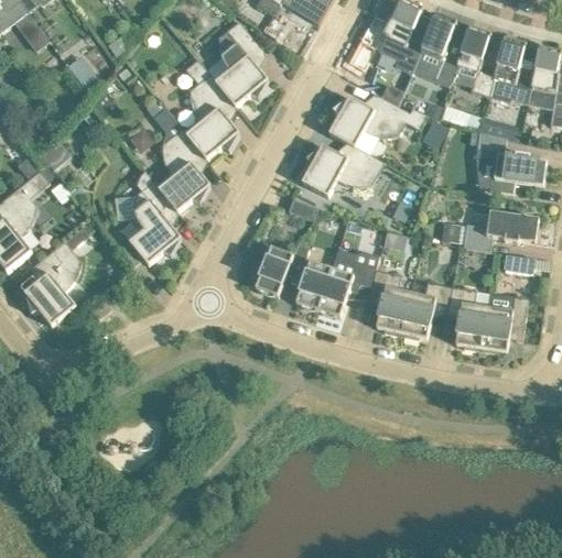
[(0,29),(13,19),(14,21),(26,11),(19,0),(0,0),(0,29)]
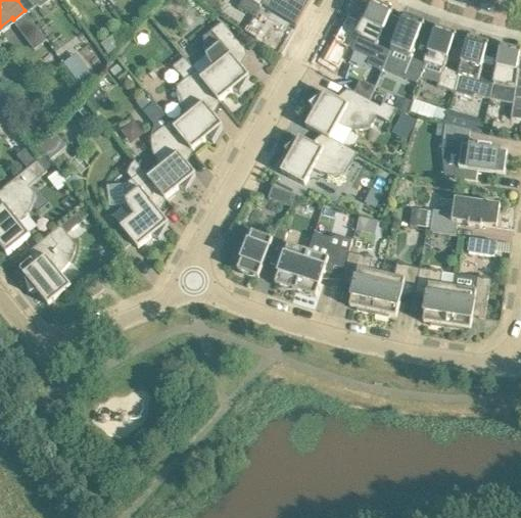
[(17,0),(25,10),(37,1),(36,0),(17,0)]
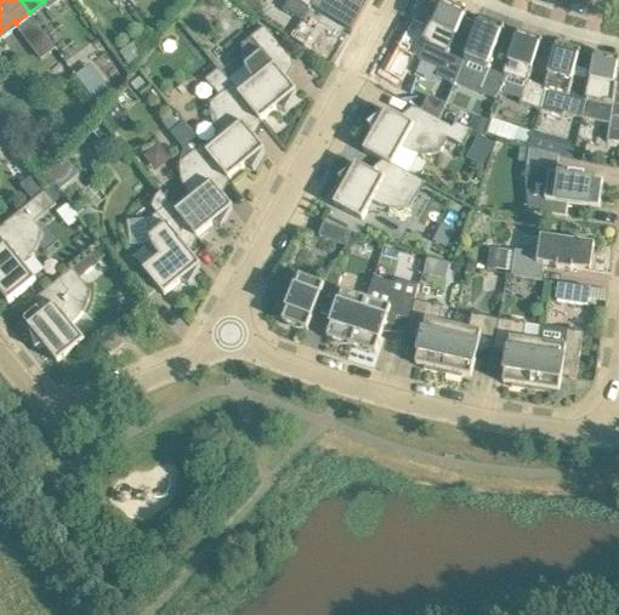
[(284,0),(282,4),(300,15),(307,4),(308,0),(284,0)]
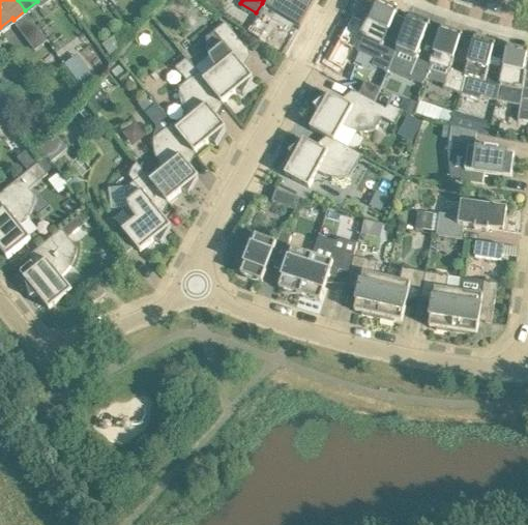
[(300,20),(299,23),(305,26),(315,5),(302,0),(291,0),(286,12),(300,20)]
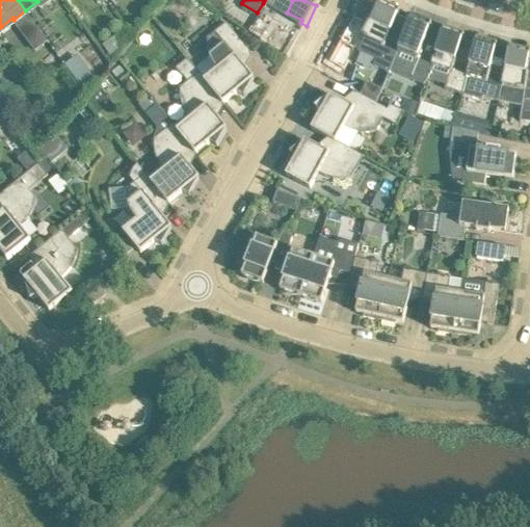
[(363,33),(358,46),(375,54),(372,60),(389,68),(390,64),(396,49),(400,38),(403,31),(406,23),(393,18),(398,6),(385,0),(378,0),(370,17),(369,17),(361,31),(363,33)]
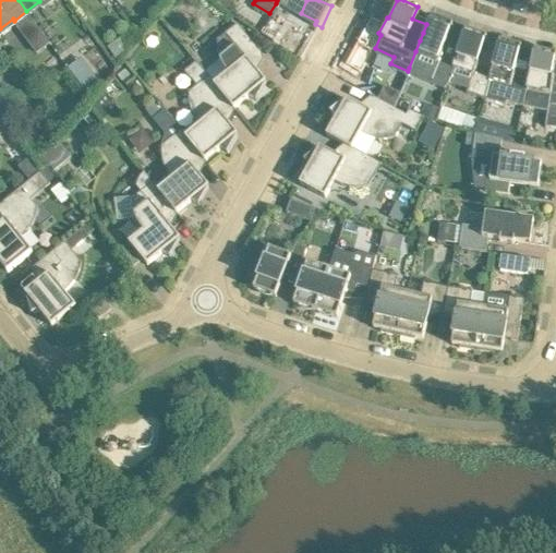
[(415,51),(409,68),(445,82),(447,76),(451,64),(455,53),(458,46),(462,31),(449,25),(451,21),(431,12),(428,16),(426,24),(423,33),(420,40),(415,51)]
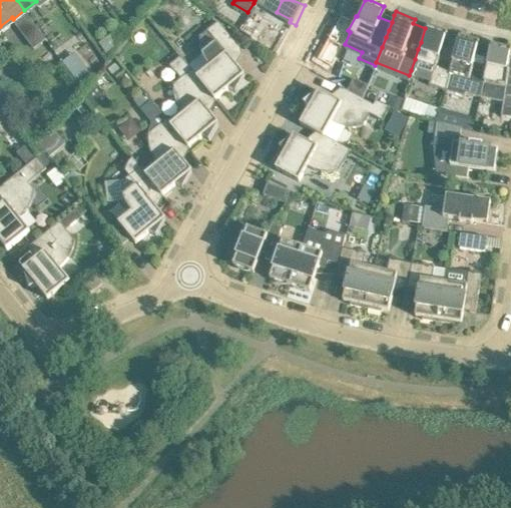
[(261,39),(277,47),(290,20),(274,12),(261,39)]
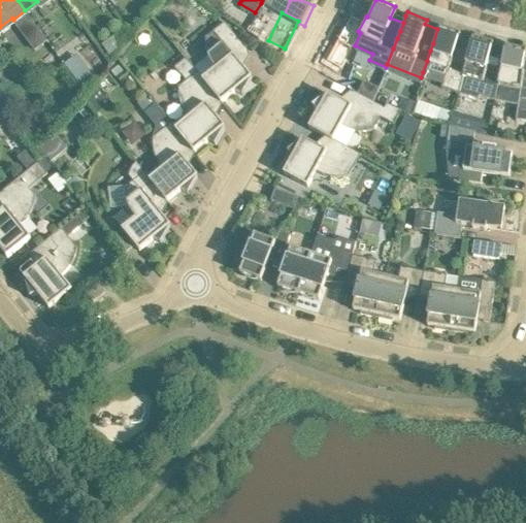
[(207,53),(192,64),(214,92),(219,98),(220,99),(233,88),(240,91),(250,73),(241,69),(239,68),(241,65),(242,64),(236,56),(245,48),(247,48),(248,48),(234,32),(223,18),(204,32),(204,36),(204,40),(205,44),(205,48),(207,53)]
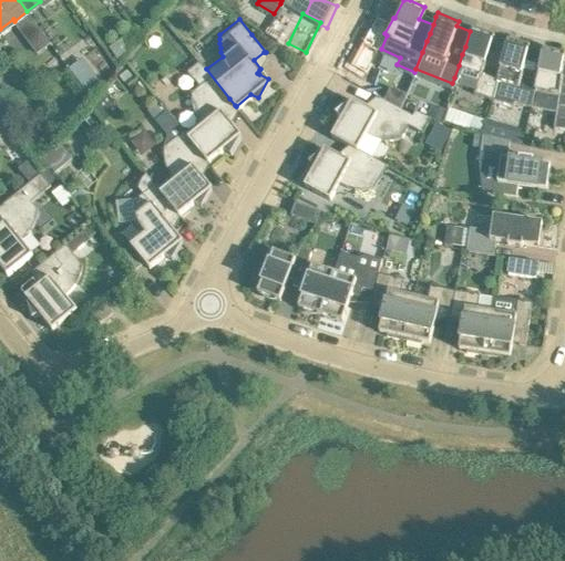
[(278,31),(266,23),(263,30),(275,37),(278,31)]
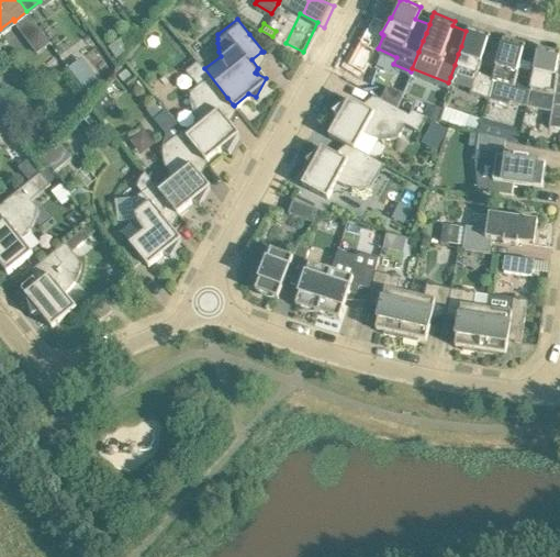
[(455,65),(450,77),(470,85),(469,88),(485,93),(491,77),(491,76),(494,66),(496,57),(501,42),(488,37),(489,32),(468,25),(467,30),(466,31),(461,46),(458,54),(455,65)]
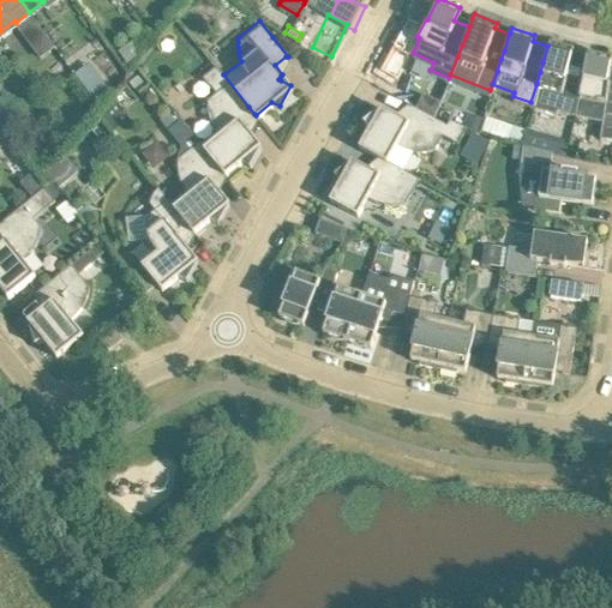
[(141,50),(132,38),(117,49),(125,61),(141,50)]
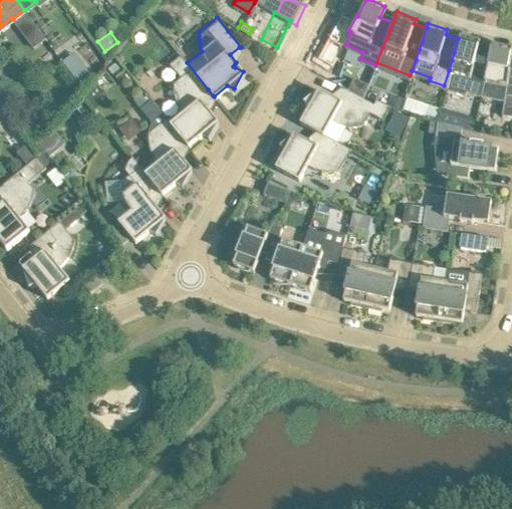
[(449,70),(444,85),(463,91),(463,90),(464,87),(480,92),(483,78),(485,68),(487,61),(490,45),(490,44),(478,41),(479,38),(459,33),(458,38),(454,52),(452,60),(449,69),(449,70)]
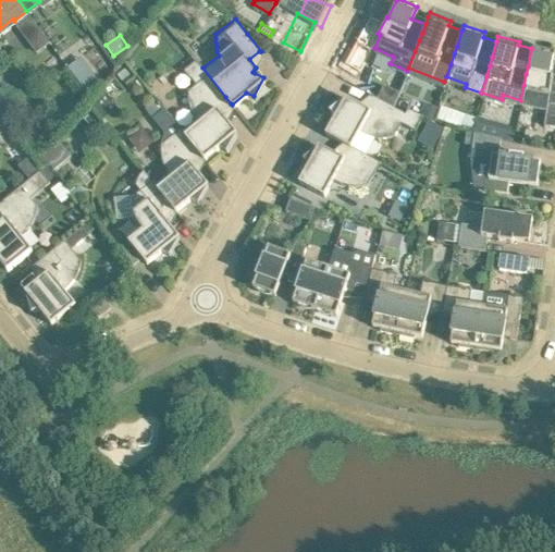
[(523,85),(520,100),(545,106),(543,123),(554,124),(554,81),(550,80),(551,72),(550,71),(552,60),(554,50),(532,45),(531,48),(531,49),(528,66),(526,74),(523,85)]
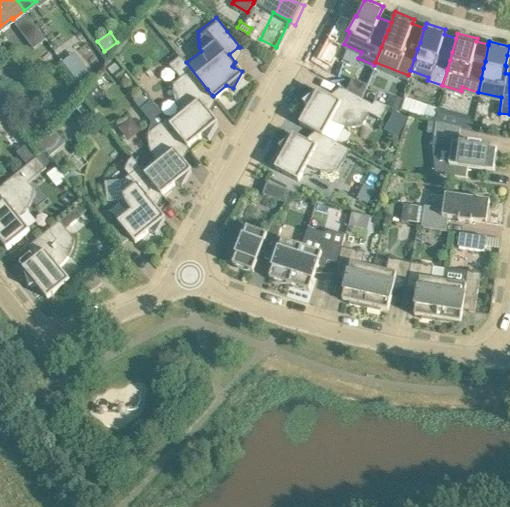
[(178,52),(168,61),(179,74),(172,79),(172,83),(172,87),(172,90),(173,94),(174,98),(175,101),(177,104),(179,107),(181,111),(169,120),(174,128),(186,144),(200,132),(207,136),(216,119),(206,114),(208,111),(209,110),(208,109),(203,102),(198,97),(207,89),(186,62),(178,52)]
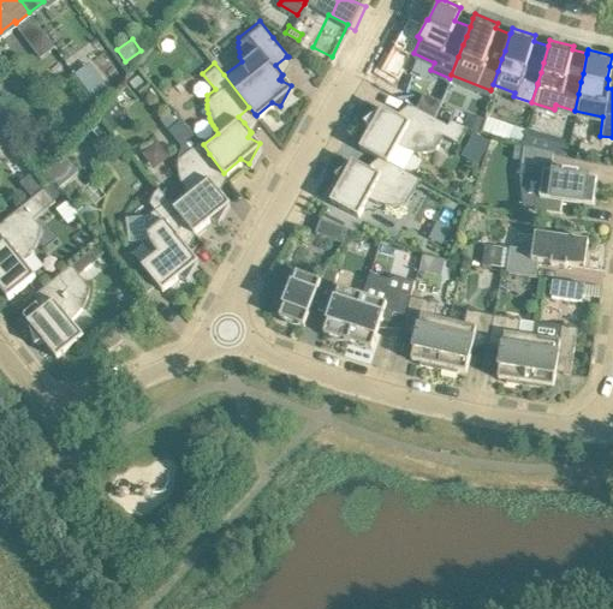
[(99,73),(83,84),(94,99),(109,88),(99,73)]
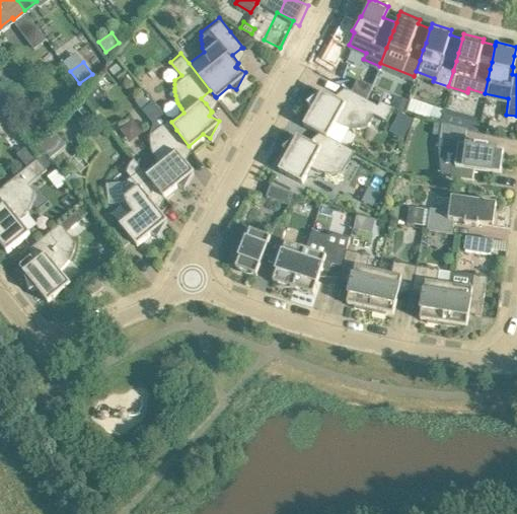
[(356,75),(352,88),(367,93),(371,80),(356,75)]
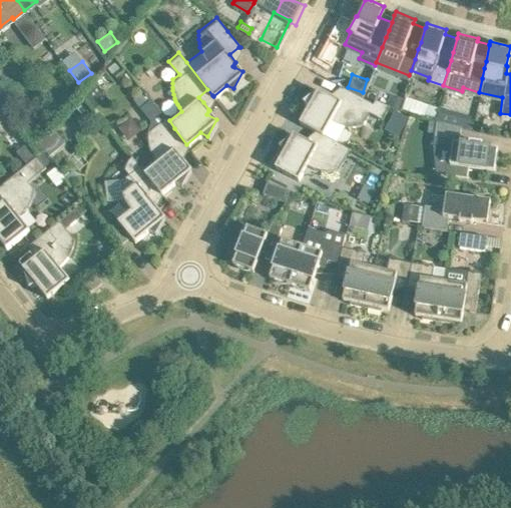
[(302,98),(307,104),(299,120),(322,133),(331,118),(335,120),(337,121),(341,123),(346,123),(348,124),(353,124),(358,123),(360,123),(363,122),(369,112),(380,118),(387,105),(376,99),(374,103),(342,84),(341,85),(342,86),(336,96),(328,92),(327,93),(324,95),(317,86),(302,98)]
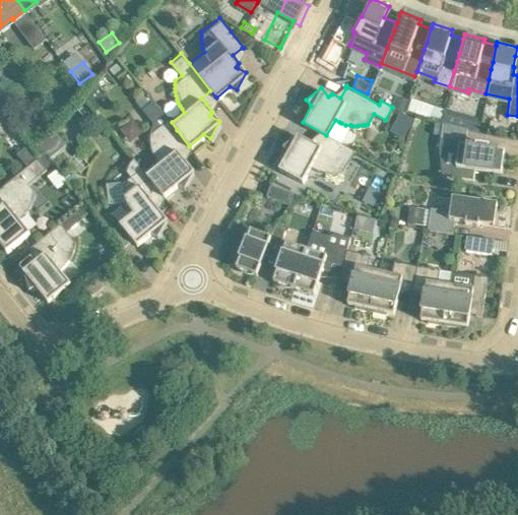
[(396,93),(393,103),(403,107),(406,97),(396,93)]
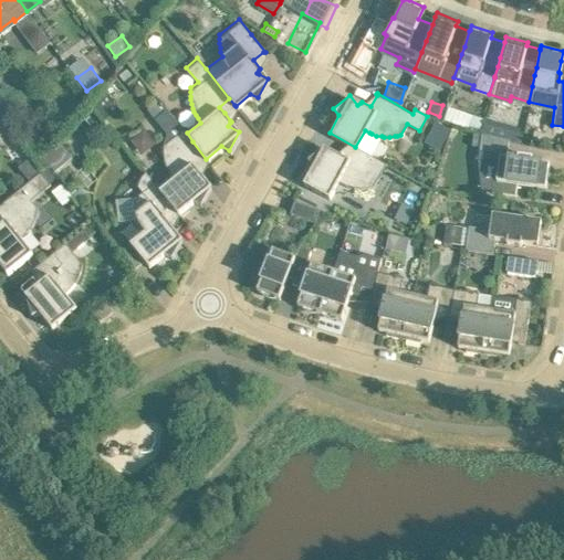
[(444,116),(478,125),(481,114),(446,105),(444,116)]
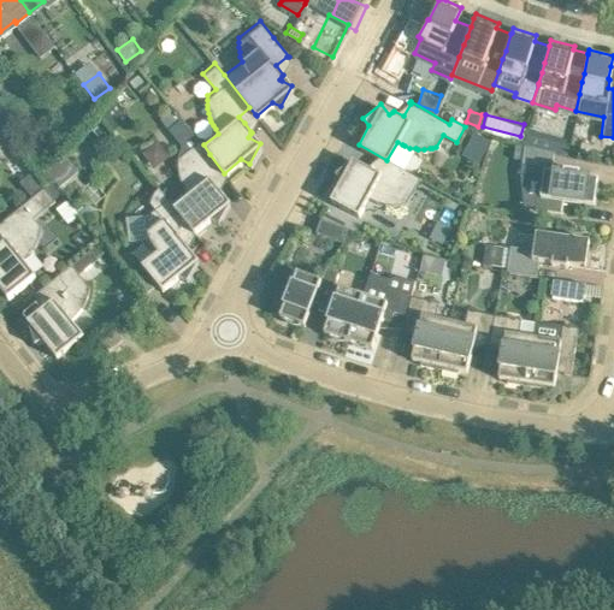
[(177,118),(167,126),(181,142),(186,147),(177,154),(176,159),(176,164),(177,169),(178,172),(179,177),(181,181),(183,185),(186,189),(188,193),(173,205),(192,229),(193,230),(210,217),(217,221),(229,201),(217,195),(218,190),(219,190),(205,171),(198,164),(210,154),(204,144),(198,137),(179,116),(177,118)]
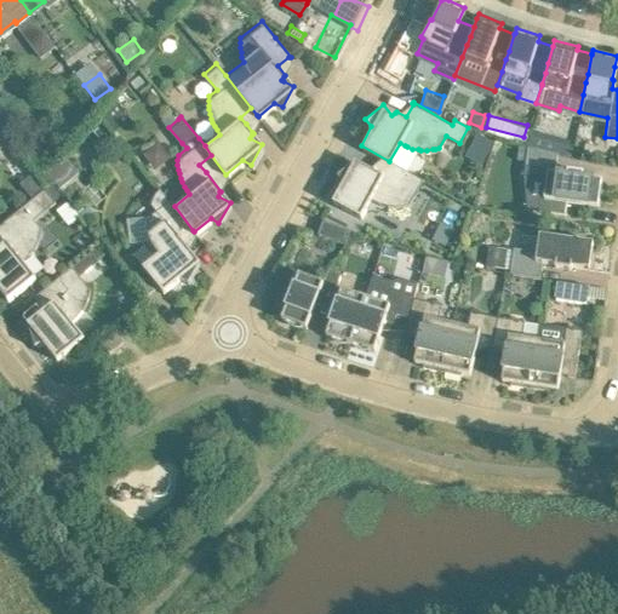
[(502,139),(499,155),(518,158),(520,142),(502,139)]
